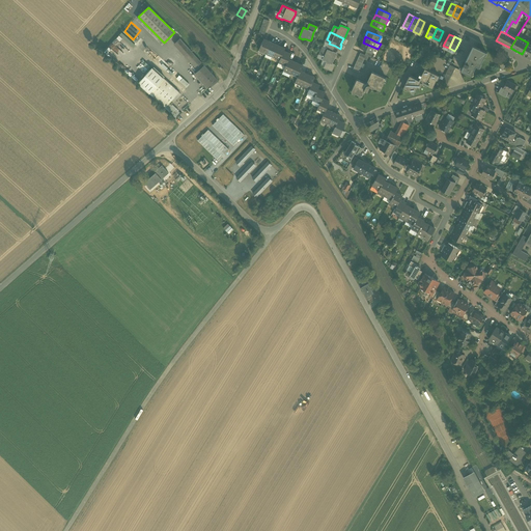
[(217,80),(179,38),(174,44),(198,71),(196,73),(204,82),(202,83),(207,88),(217,80)]
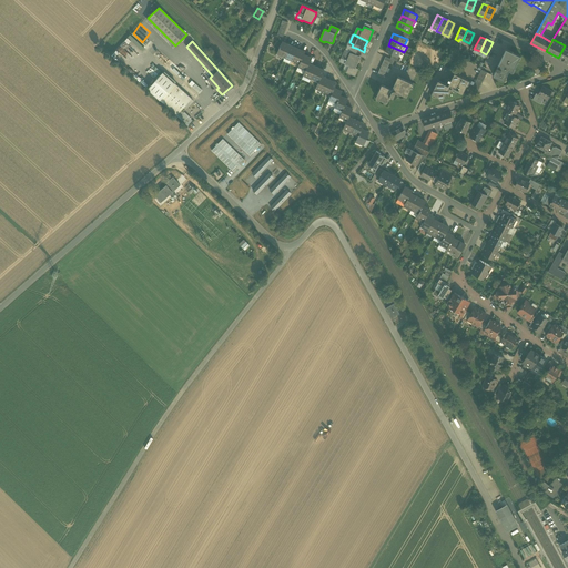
[(284,58),(290,46),(282,42),(276,54),(284,58)]
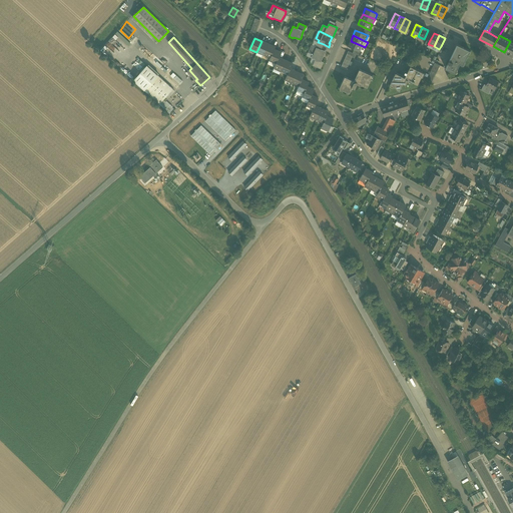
[(512,40),(511,40),(510,41),(504,52),(512,57),(512,56),(512,40)]
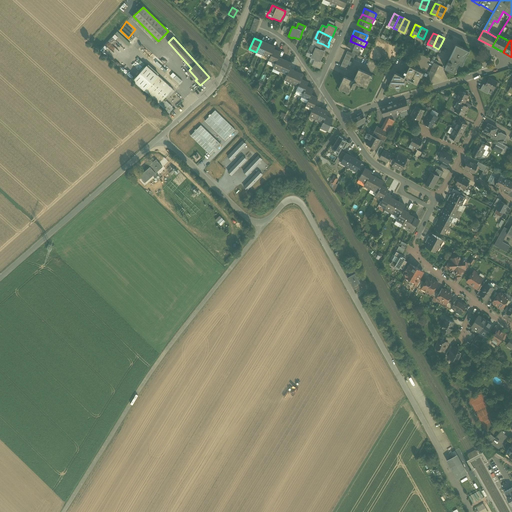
[(263,54),(268,44),(261,41),(256,52),(261,54),(261,53),(263,54)]
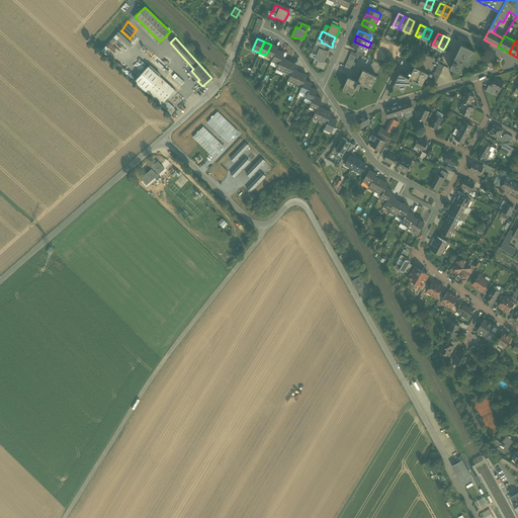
[(366,47),(354,41),(351,47),(357,50),(363,53),(366,47)]
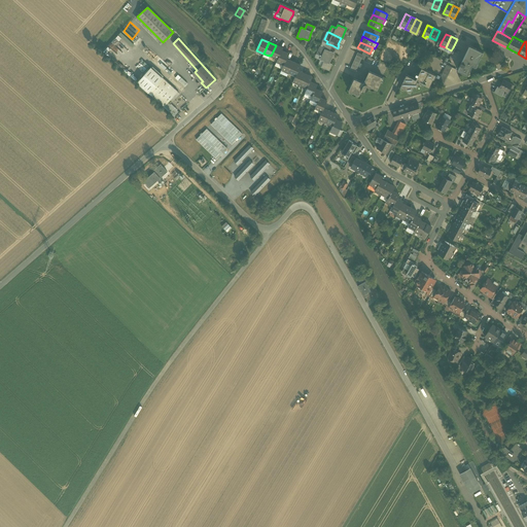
[(282,50),(283,48),(276,45),(271,56),(274,57),(273,58),(278,60),(282,50)]
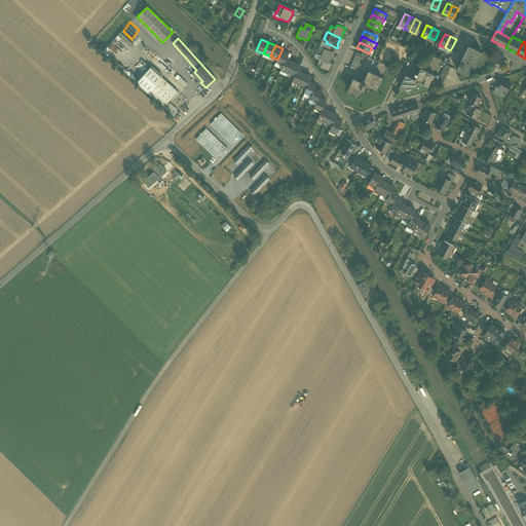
[(482,52),(468,45),(460,62),(458,65),(459,65),(456,70),(466,75),(472,65),(475,67),(482,52)]
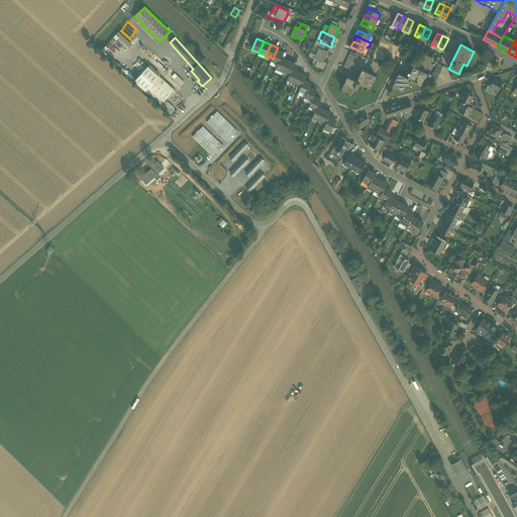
[(325,58),(327,52),(323,50),(318,47),(314,46),(309,57),(318,61),(315,66),(323,69),(325,63),(322,62),(324,58),(325,58)]
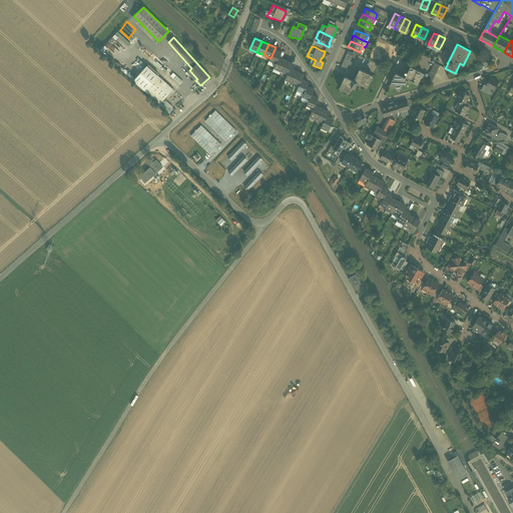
[(279,57),(281,52),(275,49),(271,58),(270,60),(274,62),(274,61),(277,63),(279,57)]
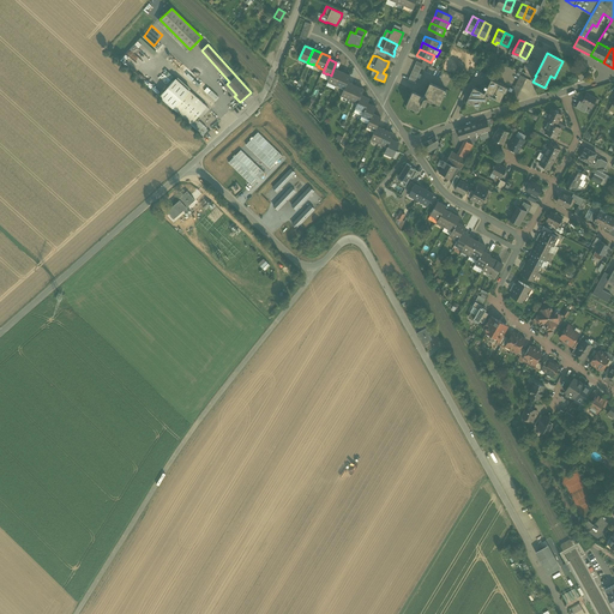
[(416,61),(408,80),(414,84),(417,78),(419,73),(421,68),(423,64),(422,64),(416,61)]
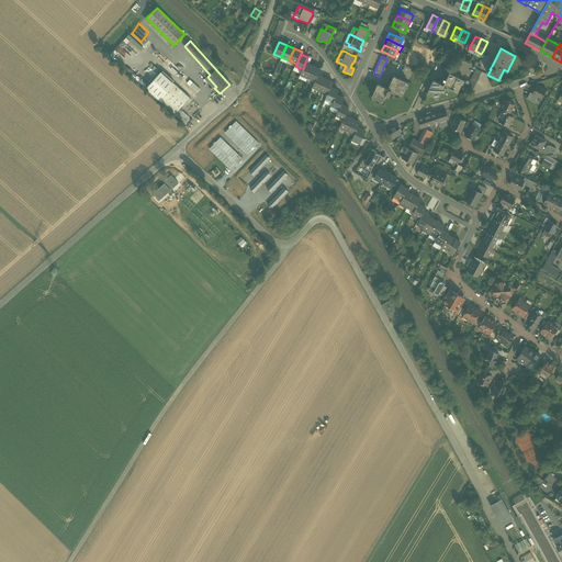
[(307,78),(313,66),(305,63),(303,69),(301,75),(303,76),(307,78)]
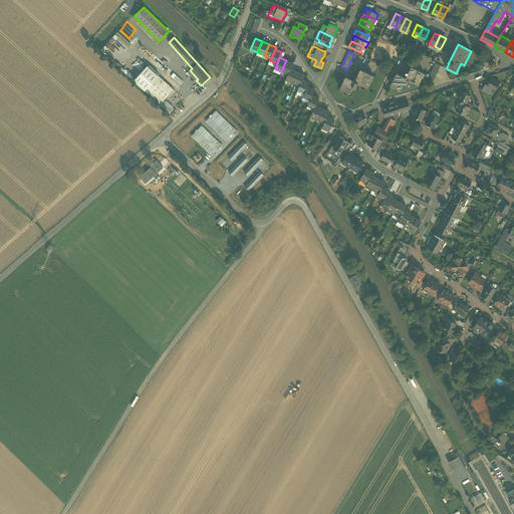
[(290,69),(293,63),(286,60),(281,71),(285,73),(286,73),(288,74),(290,69)]
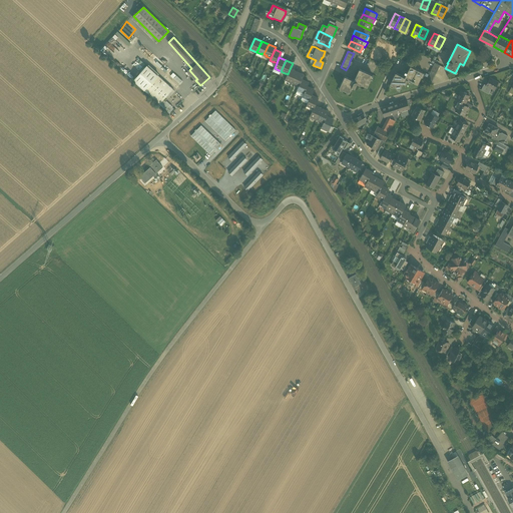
[(428,79),(432,81),(439,64),(434,62),(428,79)]
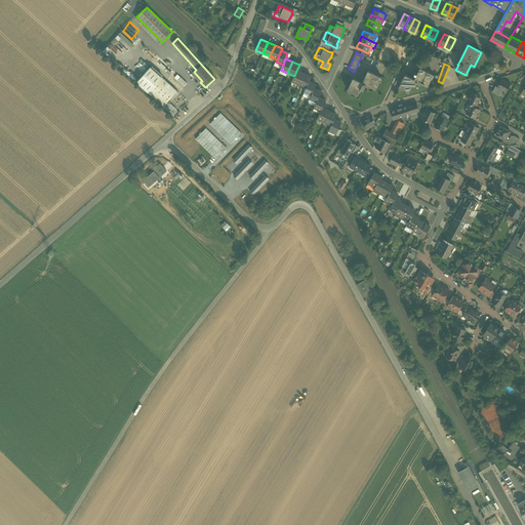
[(165,70),(169,74),(174,69),(170,65),(165,70)]
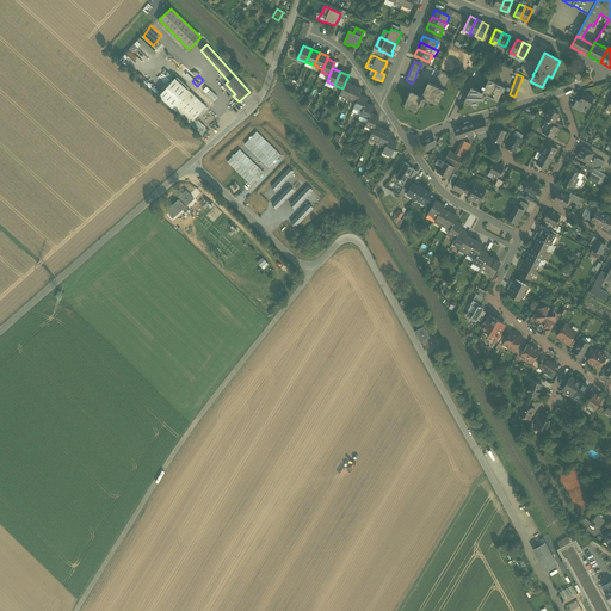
[(207,106),(174,78),(159,96),(190,124),(195,119),(196,121),(198,119),(199,118),(197,116),(207,106)]
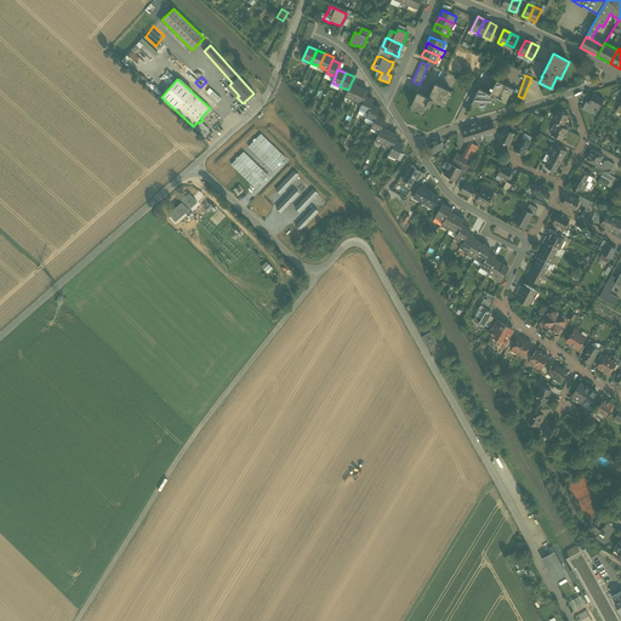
[(512,87),(496,80),(490,93),(479,89),(472,102),(484,108),(488,101),(490,102),(494,96),(506,102),(512,87)]
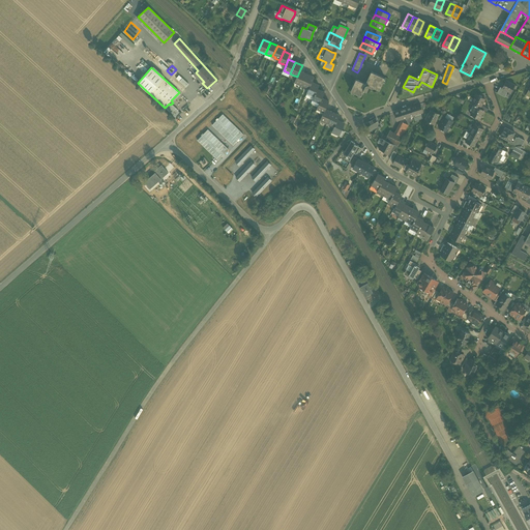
[(297,77),(295,82),(297,83),(297,84),(301,86),(306,75),(299,71),(297,77)]
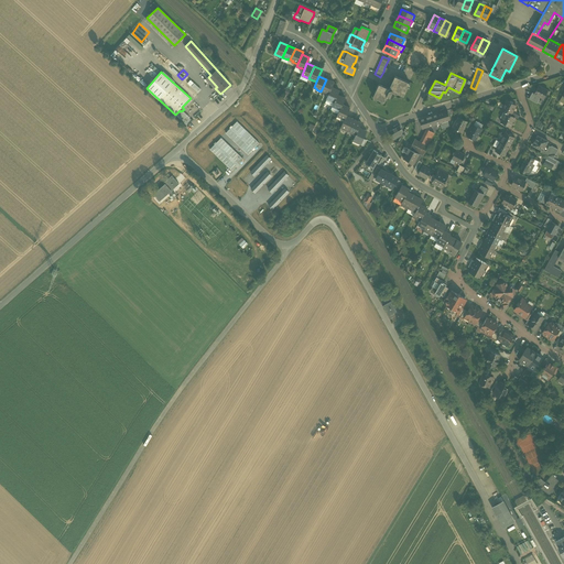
[(389,88),(379,84),(373,97),(384,101),(387,95),(390,97),(393,90),(403,96),(410,83),(394,76),(389,88)]
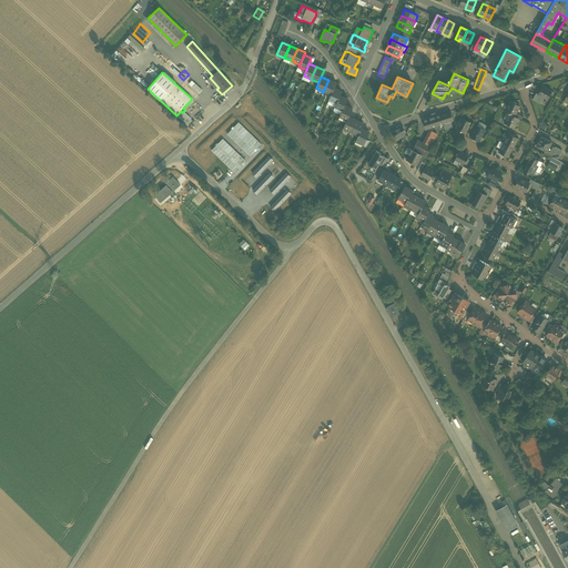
[(192,80),(189,83),(199,93),(202,90),(192,80)]
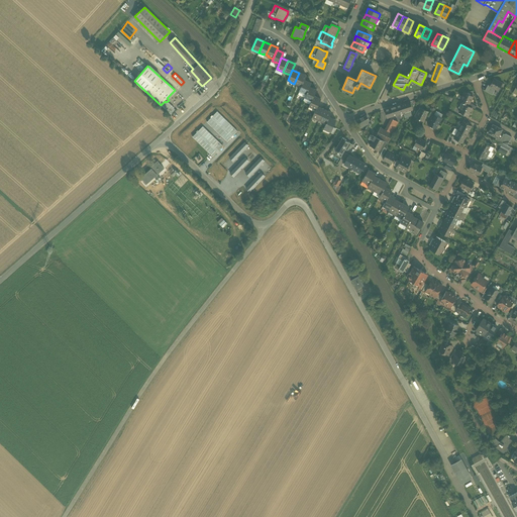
[(299,73),(294,84),(299,86),(299,85),(301,86),(304,80),(306,76),(299,73)]
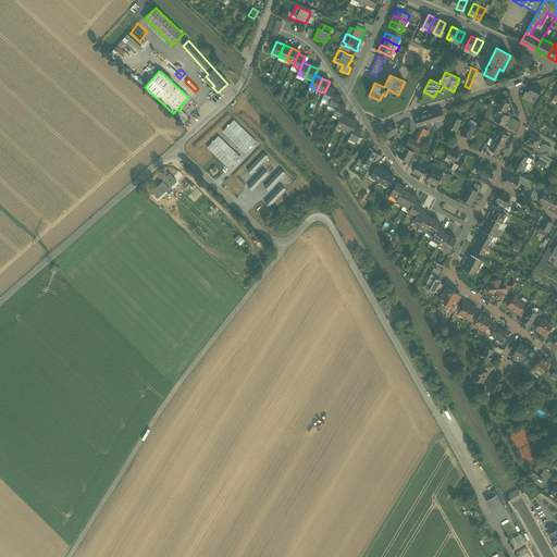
[(541,89),(532,84),(528,93),(525,91),(523,95),(532,99),(533,96),(536,98),(541,89)]
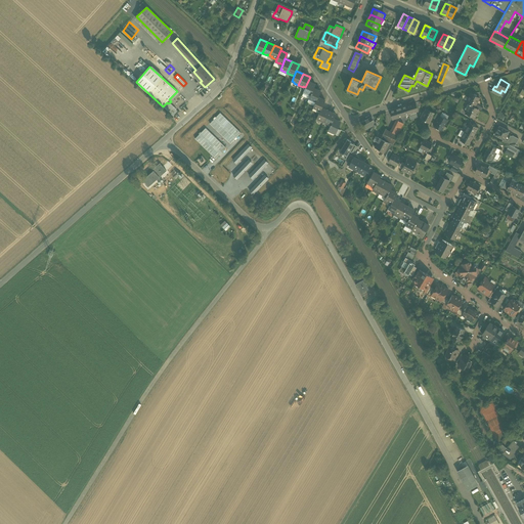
[(313,88),(315,84),(308,81),(305,87),(303,92),(306,93),(306,94),(310,96),(313,88)]
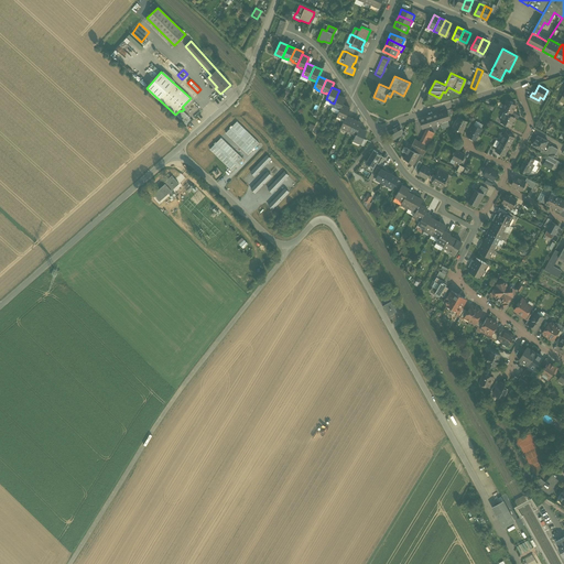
[(343,105),(345,98),(337,95),(334,104),(332,107),(337,109),(339,110),(343,105)]
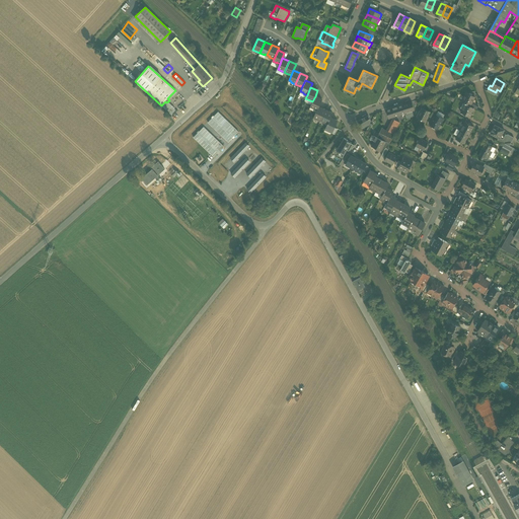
[(472,103),(475,97),(465,92),(461,101),(463,102),(464,103),(470,106),(472,103)]
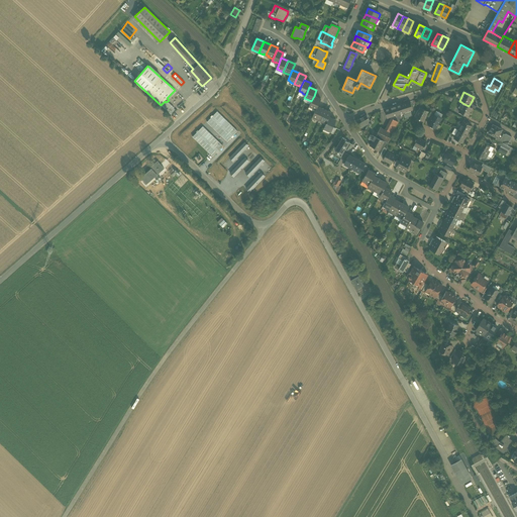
[(320,99),(314,96),(311,101),(309,107),(311,108),(315,110),(317,106),(320,99)]
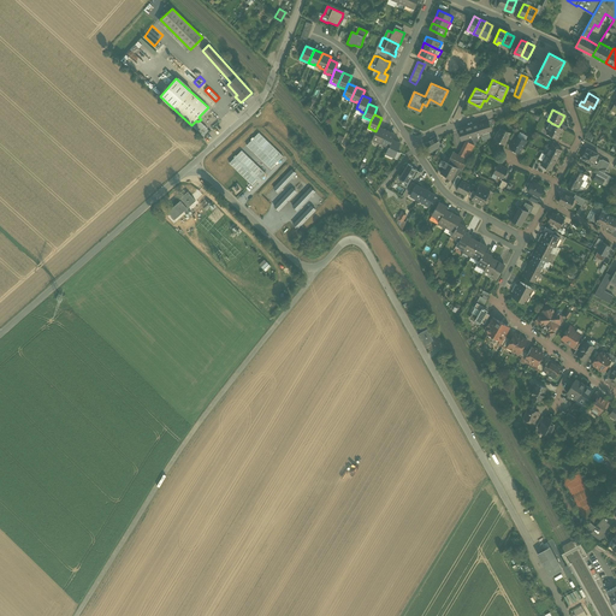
[(478,124),(480,135),(491,131),(489,122),(478,124)]
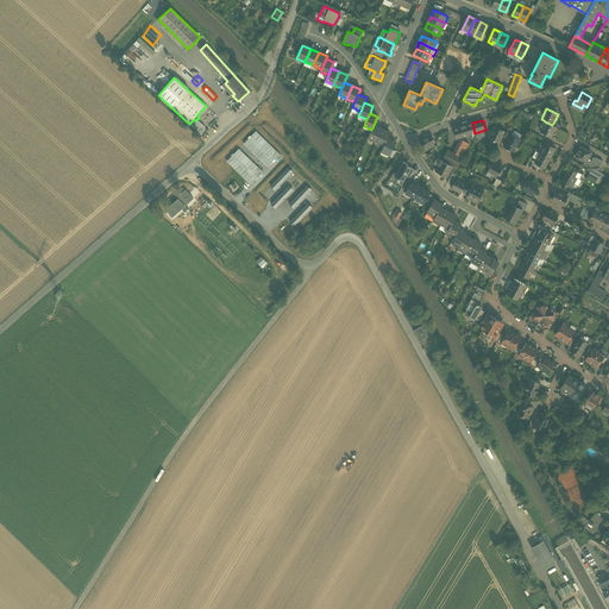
[(556,127),(552,125),(545,121),(542,129),(540,132),(551,137),(556,127)]
